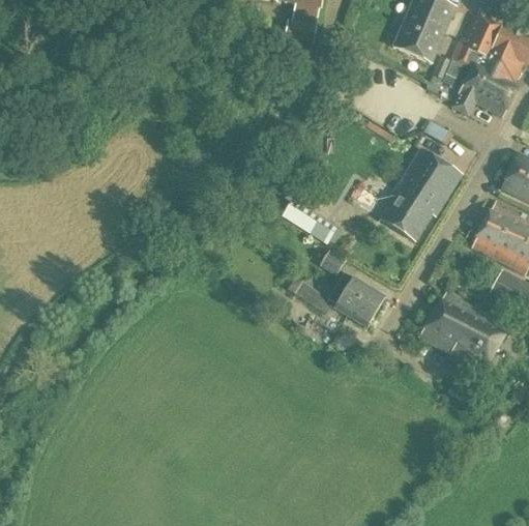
[(320,7),(321,0),(283,0),(295,2),(292,18),(288,18),(284,37),(313,42),(320,7)]
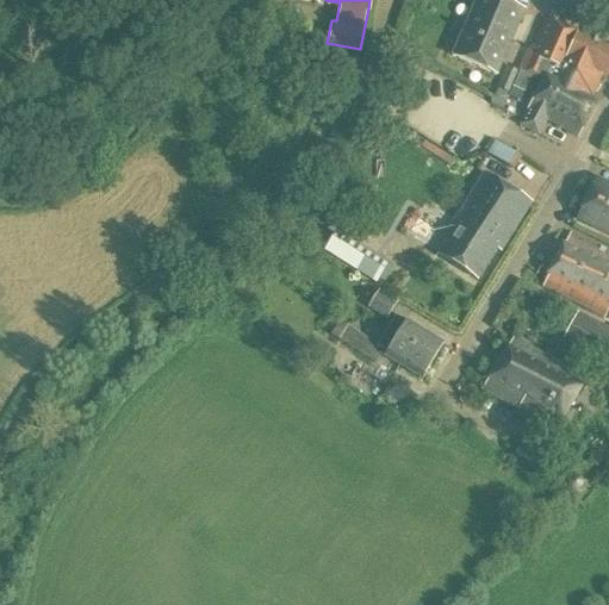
[(513,35),(524,8),(524,7),(507,0),(474,0),(463,29),(484,37),(489,25),(513,35)]
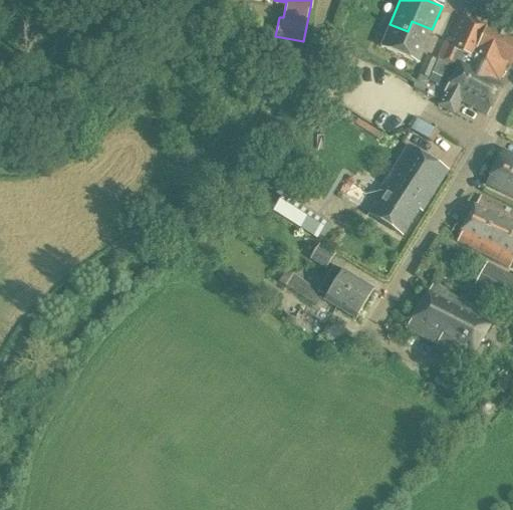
[(467,17),(461,14),(451,38),(447,36),(439,56),(433,68),(443,73),(449,61),(458,66),(439,101),(455,110),(461,98),(488,112),(502,83),(489,76),(491,72),(499,77),(507,59),(512,62),(512,35),(468,16),(467,17)]
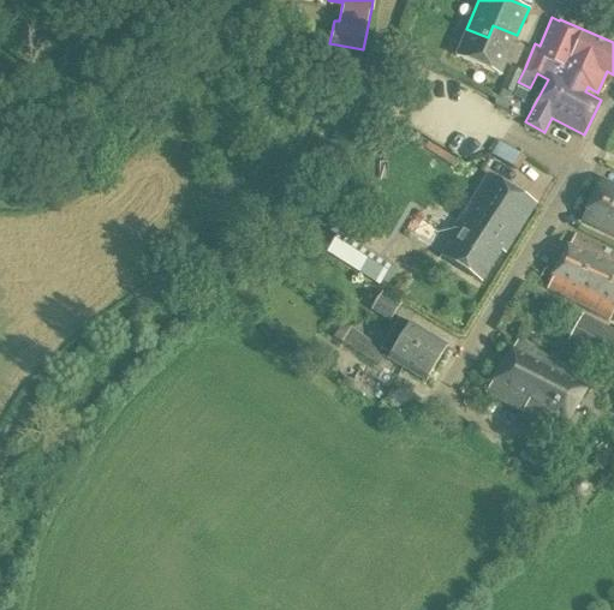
[(501,72),(517,35),(493,25),(488,37),(466,29),(457,53),(501,72)]
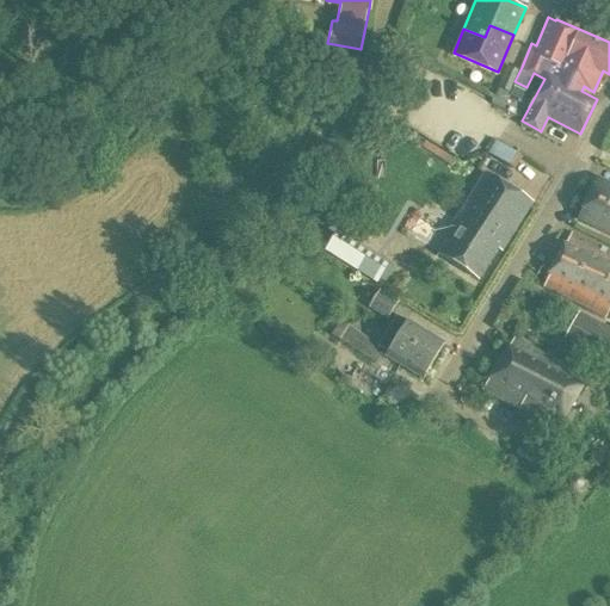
[(509,66),(498,87),(509,92),(510,91),(511,87),(518,72),(509,66)]
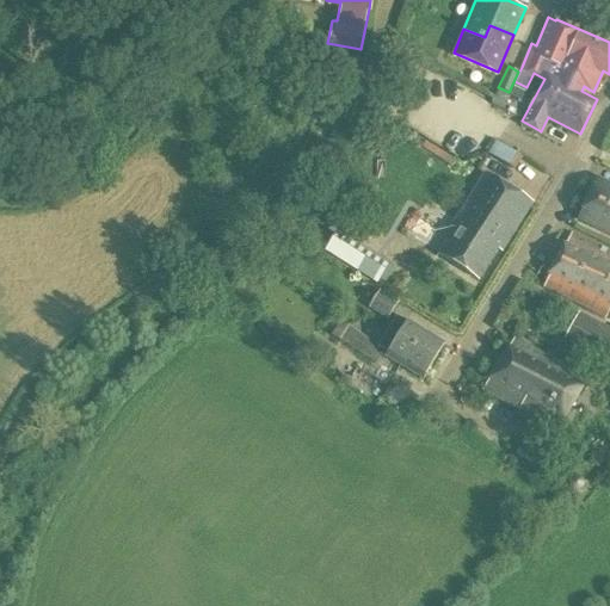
[(494,138),(492,136),(485,147),(515,166),(522,155),(495,137),(494,138)]
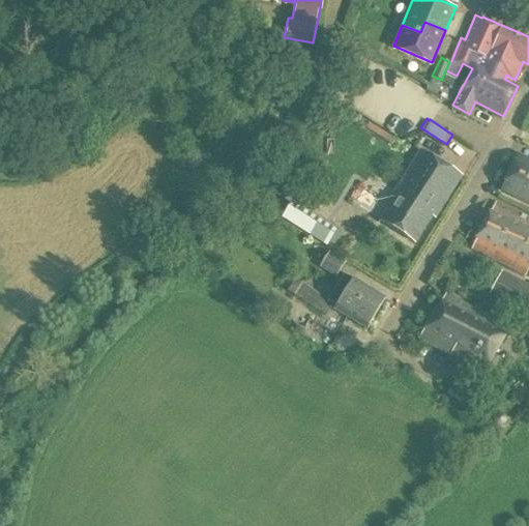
[(436,214),(462,173),(421,147),(391,193),(395,196),(381,218),(415,240),(433,213),(436,214)]
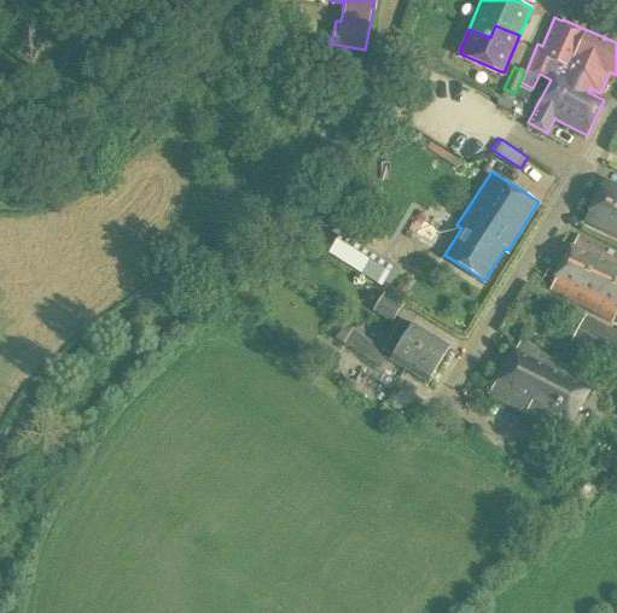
[(616,184),(605,179),(586,217),(616,232),(616,184)]
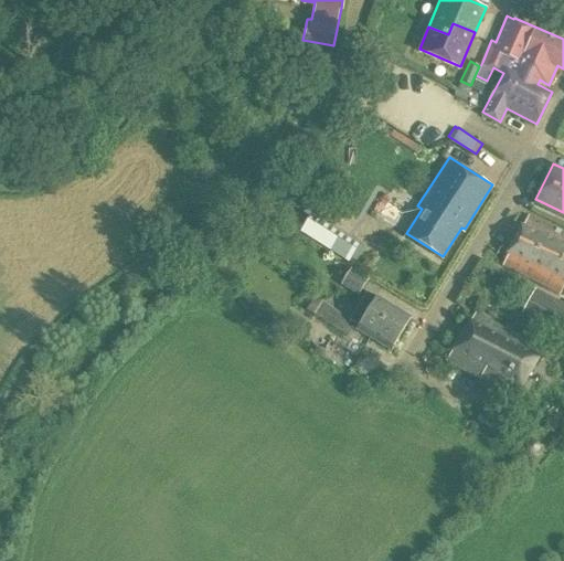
[(310,212),(300,230),(349,260),(360,242),(310,212)]
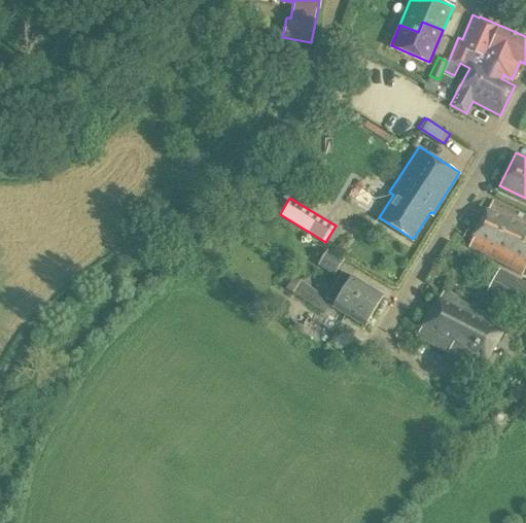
[(524,241),(525,241),(525,214),(493,198),(481,221),(515,239),(515,240),(523,244),(524,241)]
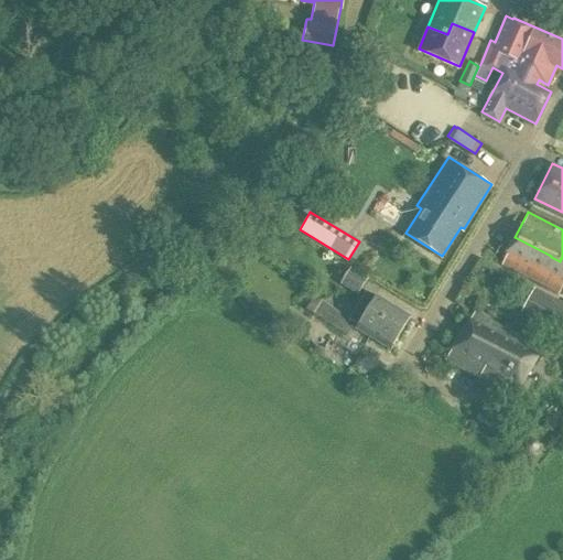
[(560,290),(562,283),(562,258),(561,258),(560,261),(551,257),(551,256),(515,237),(502,261),(560,290)]
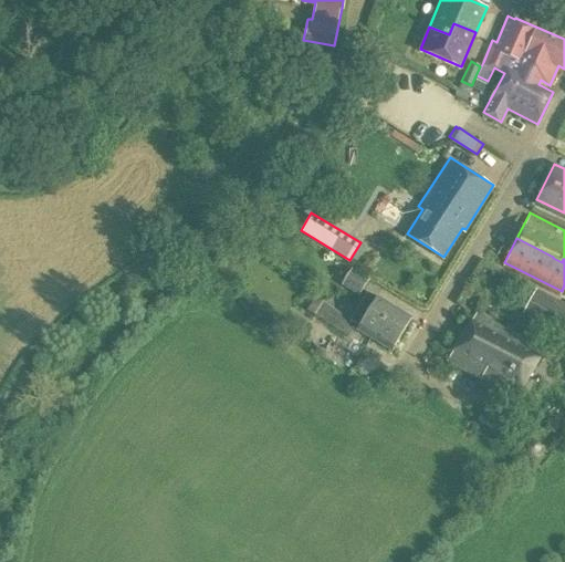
[(359,292),(368,276),(351,266),(341,282),(359,292)]
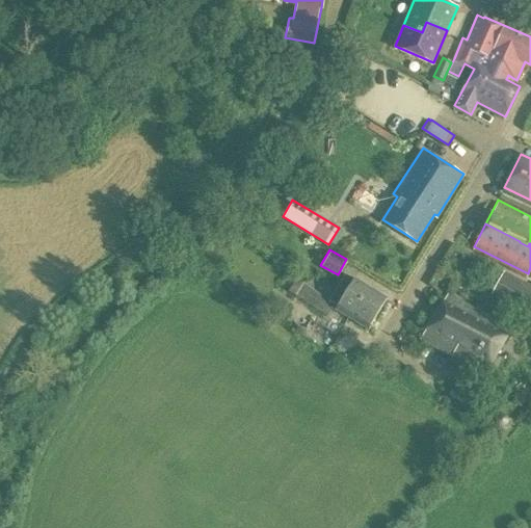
[(530,282),(504,268),(490,292),(530,314),(530,282)]
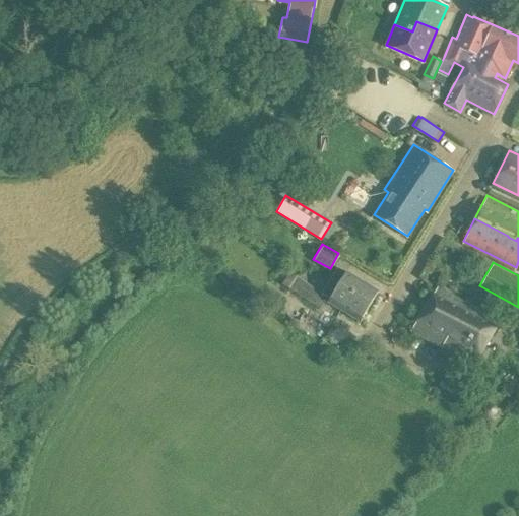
[(319,306),(327,295),(289,270),(281,282),(319,306)]
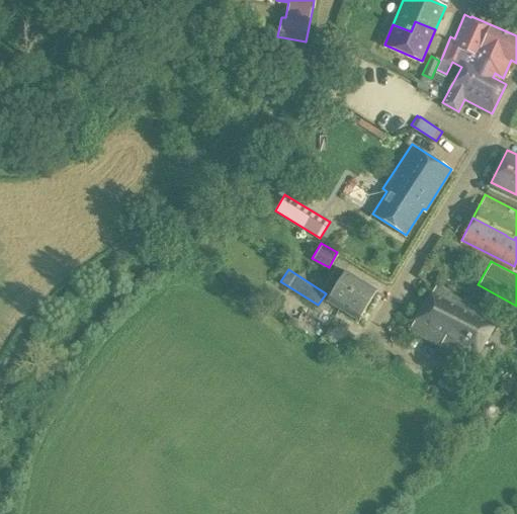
[(367,304),(376,288),(346,269),(336,285),(367,304)]
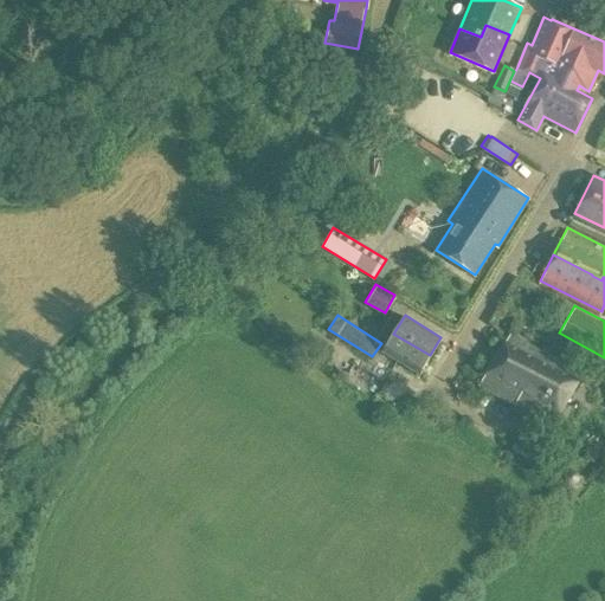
[(551,425),(583,372),(510,330),(480,383),(551,425)]
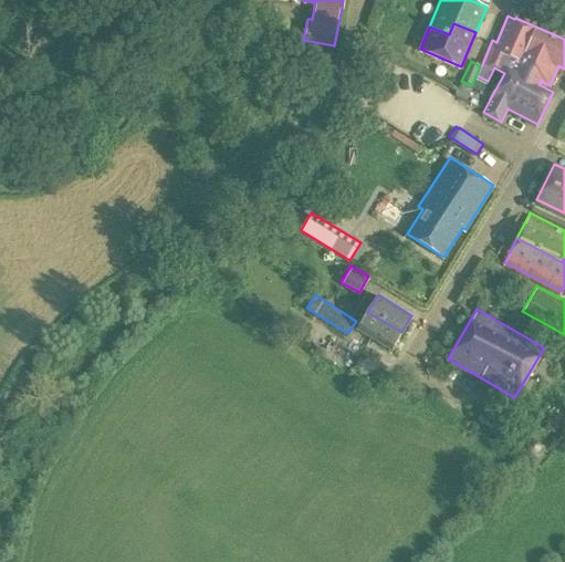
[(391,349),(401,332),(367,312),(357,328),(391,349)]
